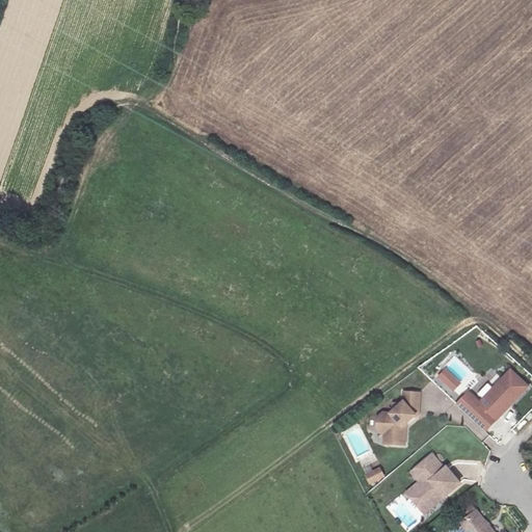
[(460,382),(444,368),(436,376),(453,391),(460,382)]
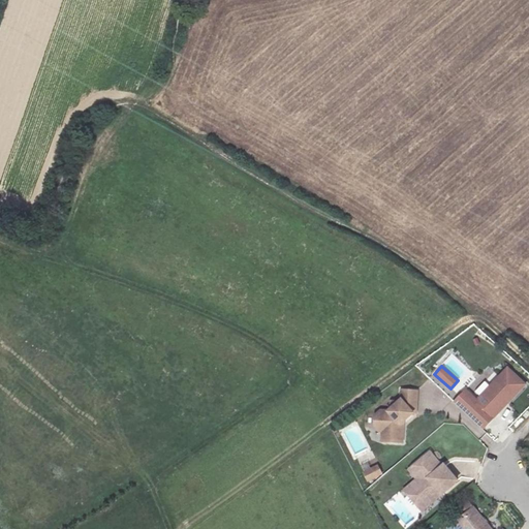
[(506,366),(477,397),(466,386),(454,401),(484,429),(526,383),(506,366)]
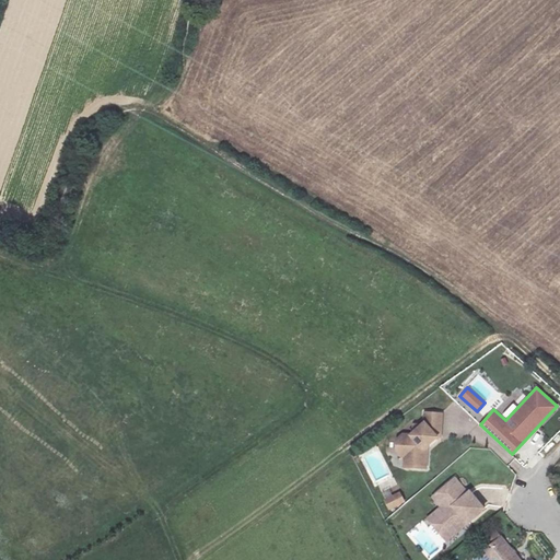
[(442,412),(428,411),(427,430),(413,442),(406,445),(403,455),(406,463),(412,467),(415,465),(426,466),(427,450),(423,446),(436,435),(440,435),(442,412)]
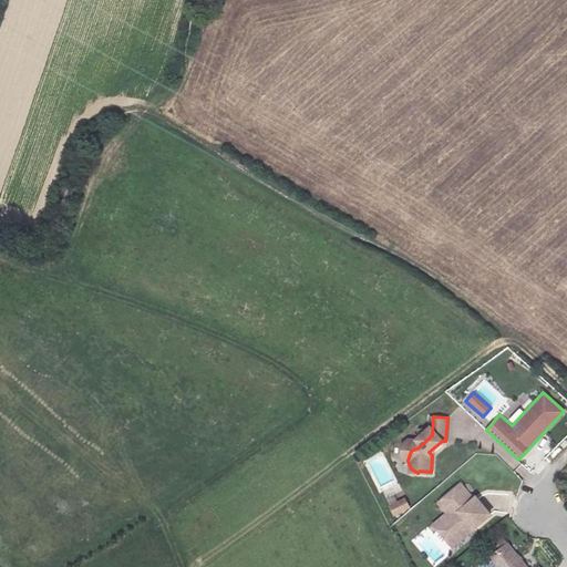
[(455,518),(437,532),(452,549),(467,536),(466,534),(472,529),(474,532),(491,518),(476,501),(473,502),(461,486),(442,502),(455,518)]
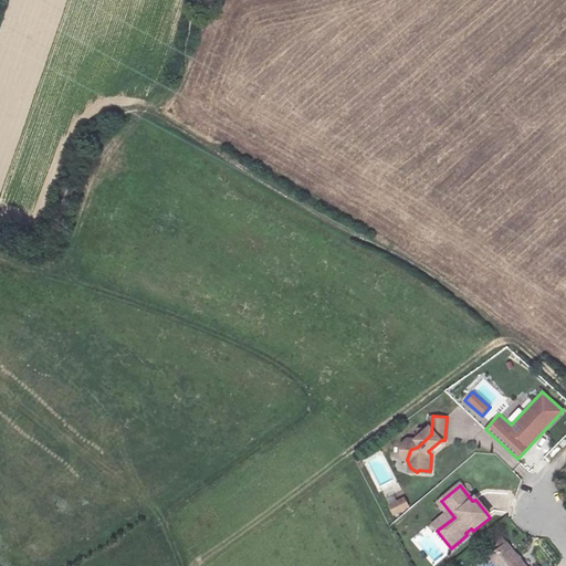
[(409,506),(402,493),(386,501),(392,514),(409,506)]
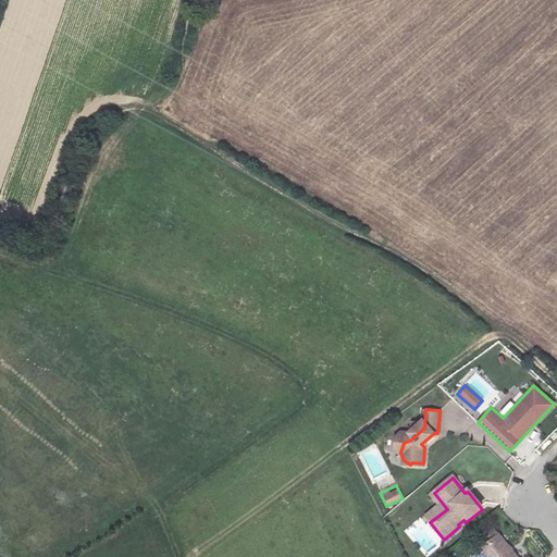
[(413,517),(430,522),(447,509),(434,493),(417,492),(428,506),(413,517)]
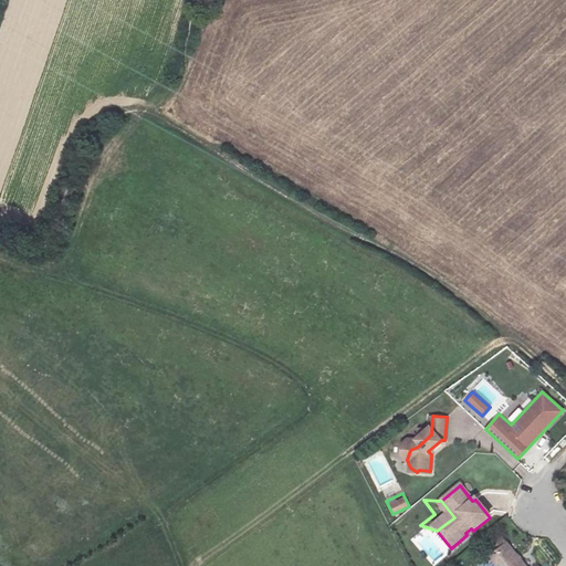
[(525,565),(509,544),(488,559),(492,565),(525,565)]
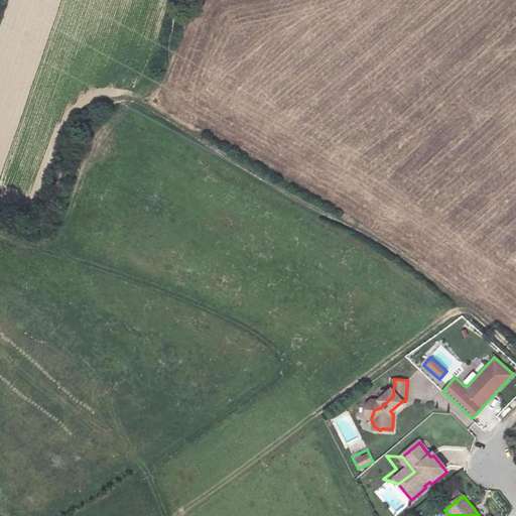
All buildings are outlined.
